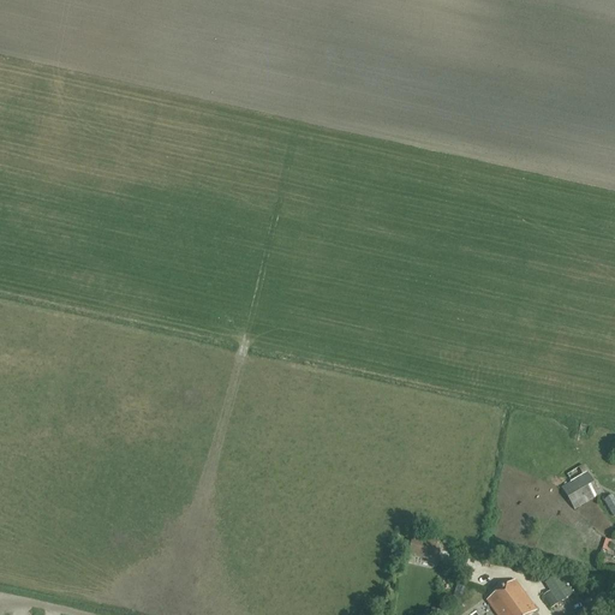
[(574,509),(601,495),(587,472),(561,488),(574,509)]
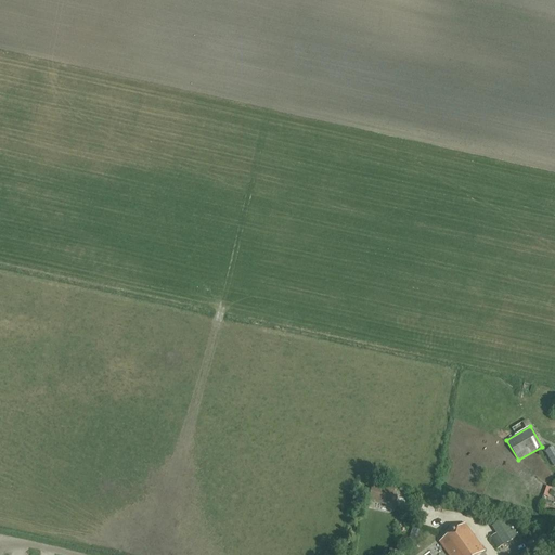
[(554,467),(554,465),(554,450),(553,448),(545,452),(554,467)]
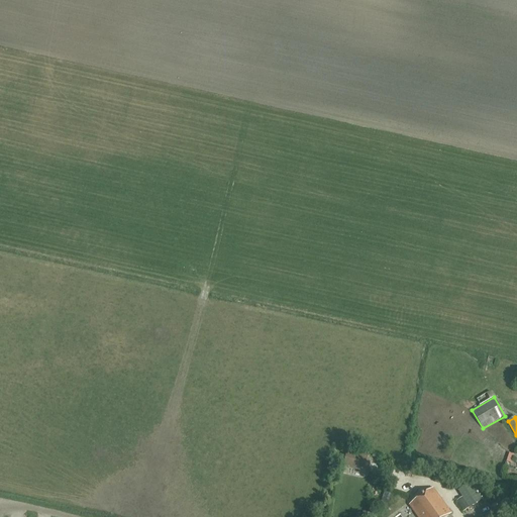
[(486,434),(487,437),(488,436),(490,439),(497,436),(493,430),(486,434)]
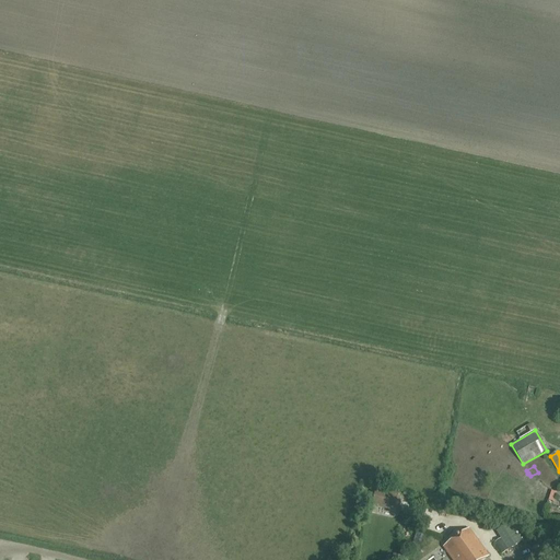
[(509,550),(522,540),(517,535),(515,536),(508,524),(496,532),(509,550)]
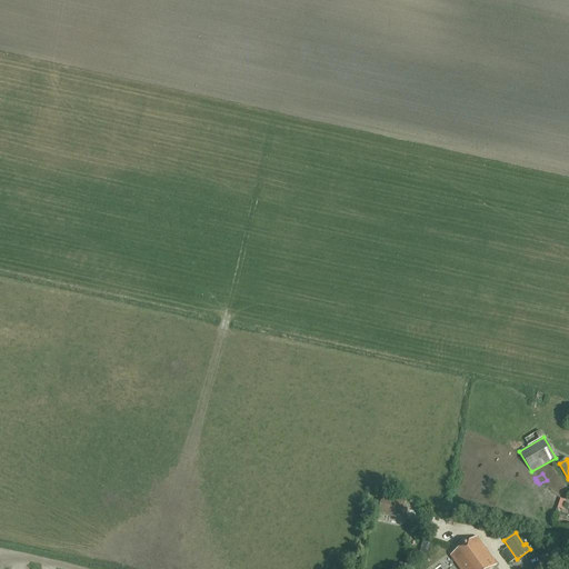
[(490,568),(496,566),(476,537),(450,556),(459,568),(490,568)]
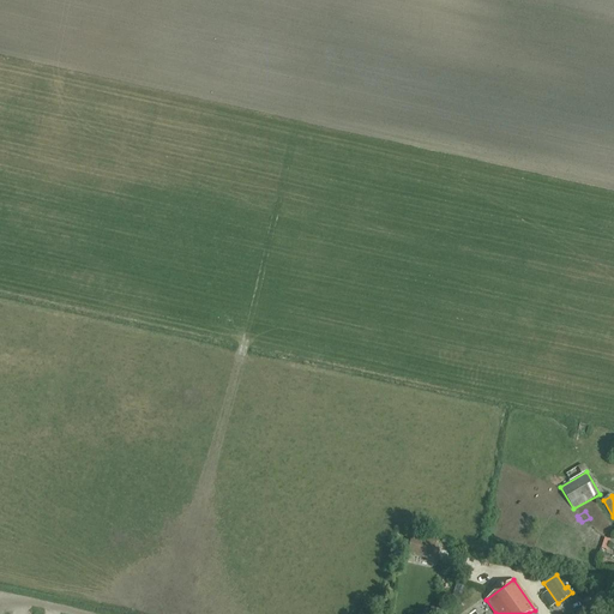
[(462,596),(465,585),(458,583),(453,593),(462,596)]
